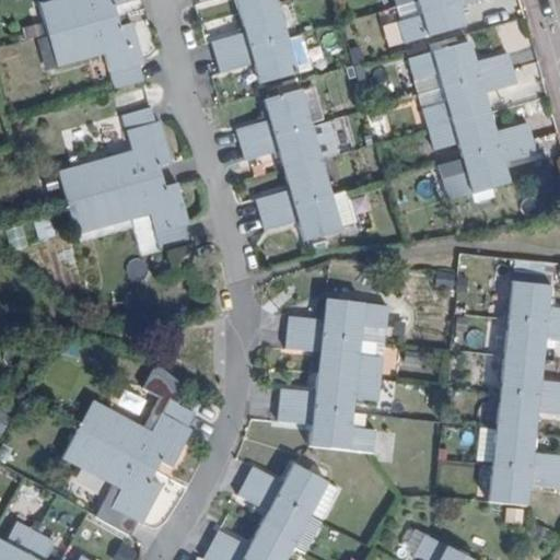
[(48,36),(120,16),(117,8),(129,4),(128,0),(58,0),(39,6),(48,36)]
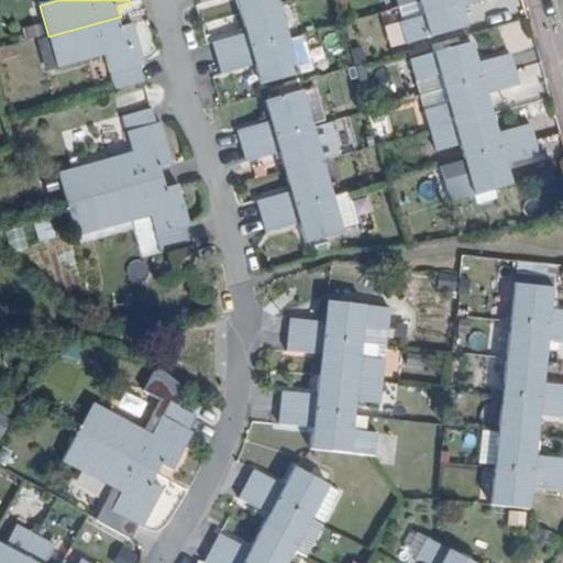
[(238,0),(241,12),(277,1),(276,0),(200,0),(201,1),(203,0),(238,0)]
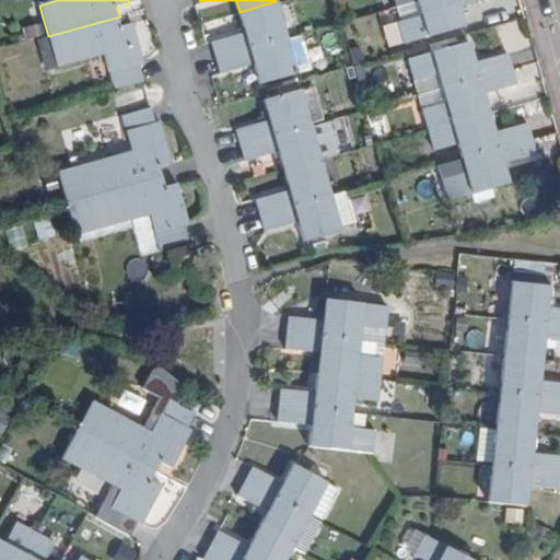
[(481,0),(417,0),(421,14),(397,22),(405,44),(465,26),(458,6),(481,0)]
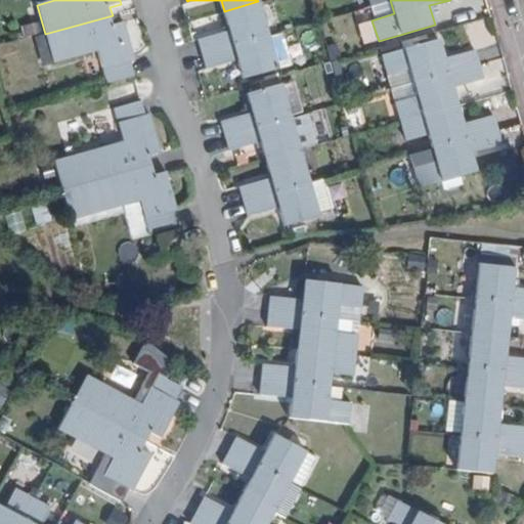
[(267,34),(258,1),(224,11),(228,29),(199,38),(203,51),(267,34)]
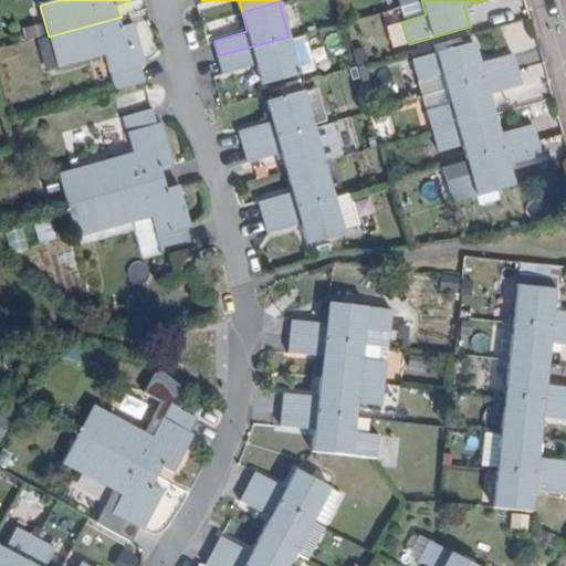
[(124,27),(122,17),(49,37),(56,66),(105,54),(116,91),(146,82),(142,66),(147,65),(136,24),(124,27)]
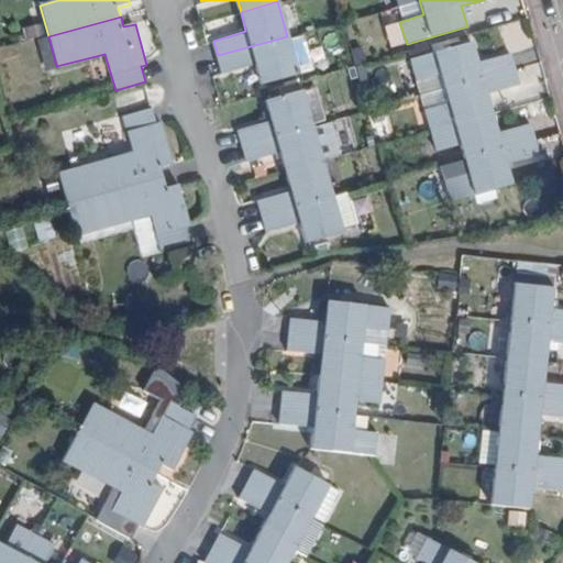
[(301,33),(287,36),(218,55),(222,73),(250,65),(256,62),(261,83),(310,69),(301,33)]
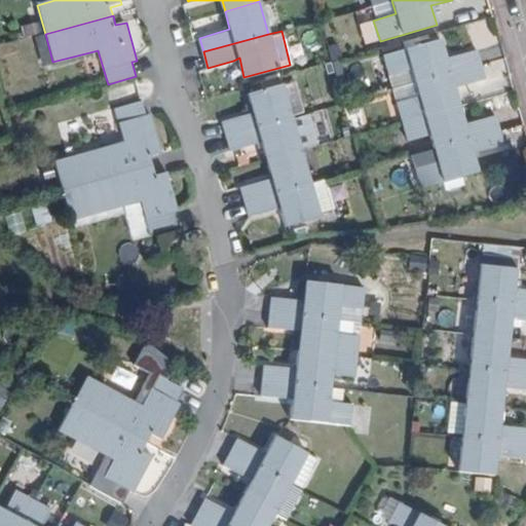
[(415,81),(480,64),(476,49),(446,58),(440,38),(383,55),(389,75),(411,69),(415,81)]
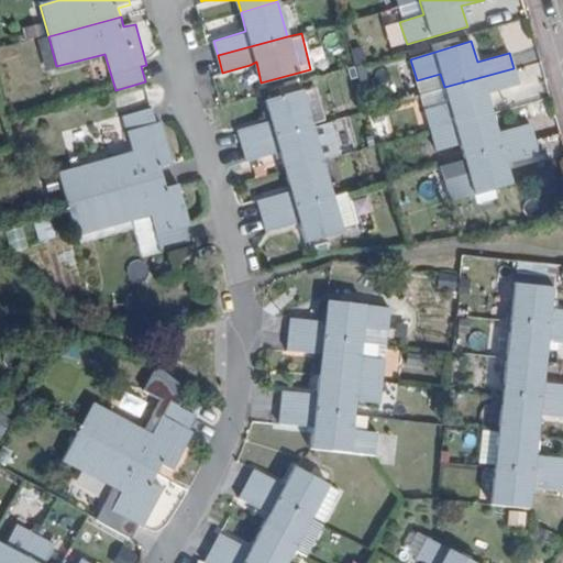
[(256,85),(261,83),(256,62),(250,65),(256,85)]
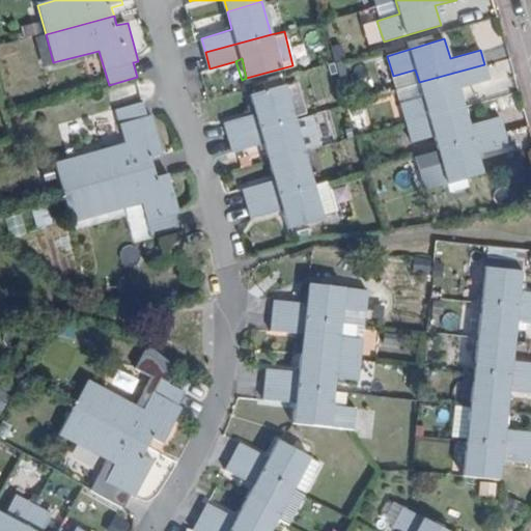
[(488,80),(484,64),(419,82),(422,96),(400,102),(406,122),(464,106),(459,87),(488,80)]
